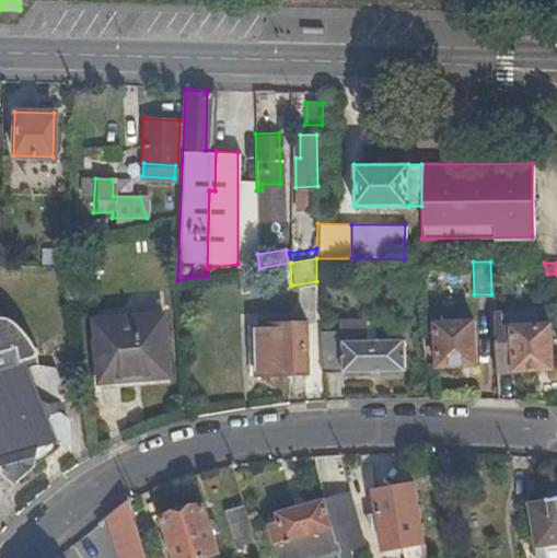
[(511,324),(530,323),(530,310),(510,311),(511,324)]
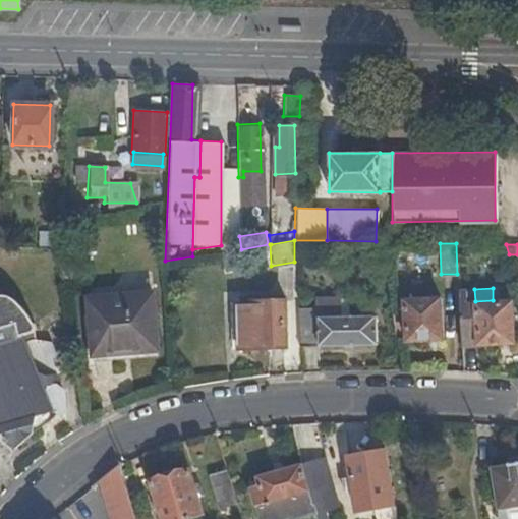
[(458,290),(461,341),(475,341),(475,343),(513,341),(510,299),(493,300),(475,301),(474,289),(458,290)]
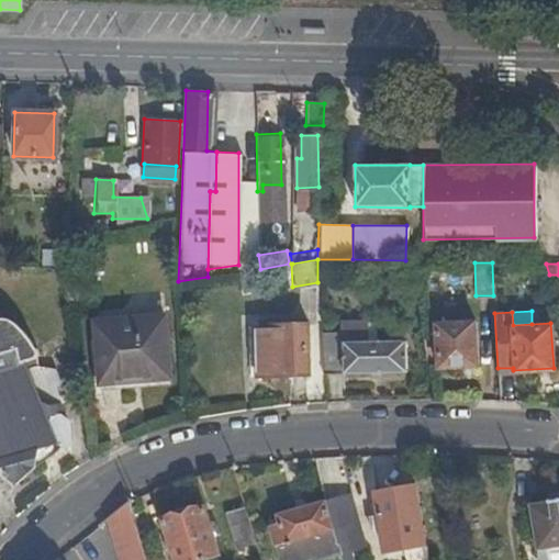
[(101,387),(169,379),(163,318),(93,326),(101,387)]
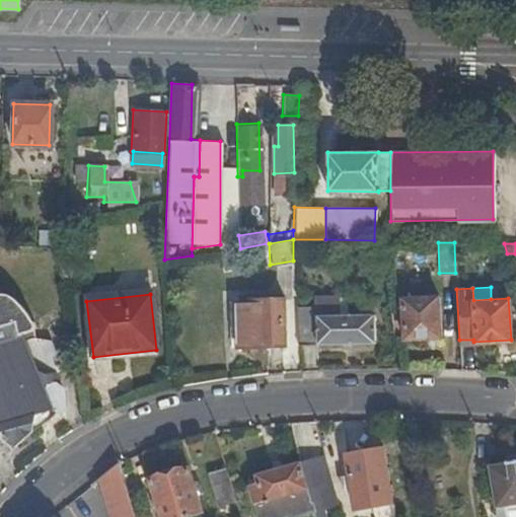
[(402,338),(439,336),(437,295),(400,297),(402,338)]
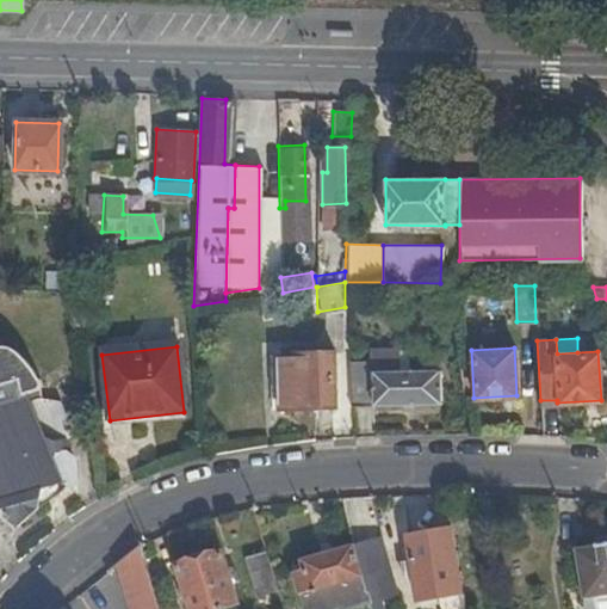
[(277,407),(333,406),(332,350),(274,352),(277,407)]
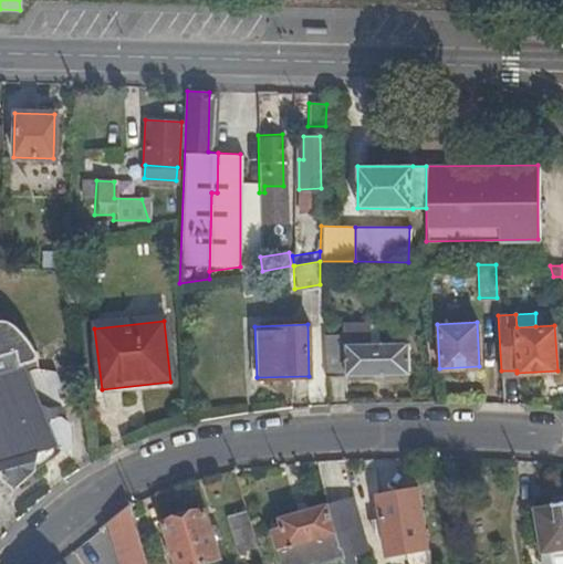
[(322,333),(323,376),(407,373),(406,342),(366,343),(366,324),(343,324),(343,333),(322,333)]
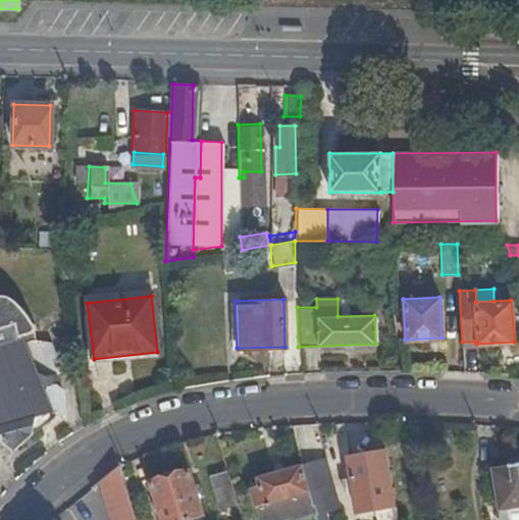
[(0,328),(14,324),(7,300),(0,301),(0,328)]
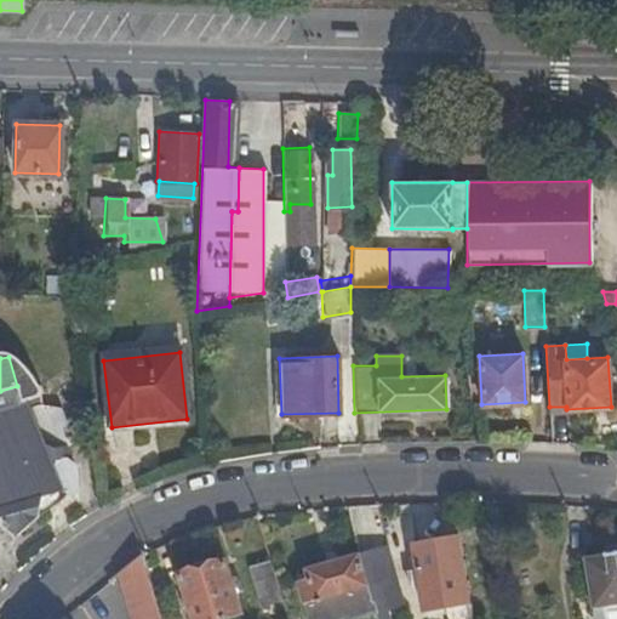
[(17,386),(0,391),(0,523),(3,524),(5,528),(30,507),(34,497),(34,495),(32,487),(46,482),(47,484),(50,487),(51,488),(52,490),(53,490),(63,493),(68,495),(79,487),(79,466),(67,458),(55,463),(30,404),(39,403),(34,381),(17,386)]
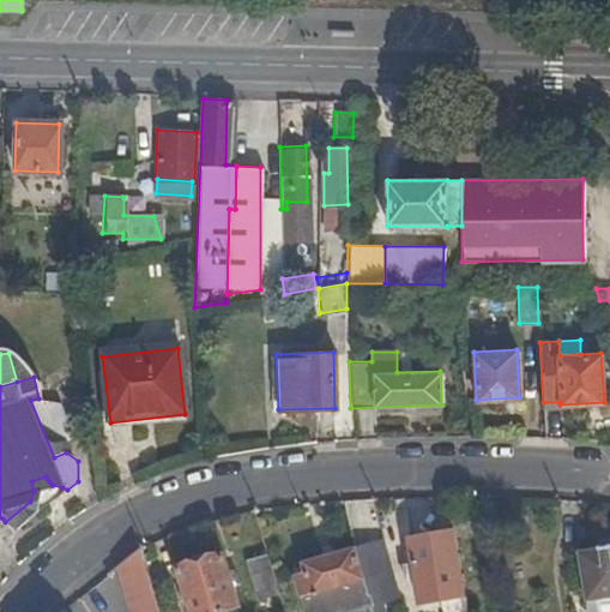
[(31,481),(34,490),(52,485),(50,483),(49,481),(47,479),(46,477),(31,481)]
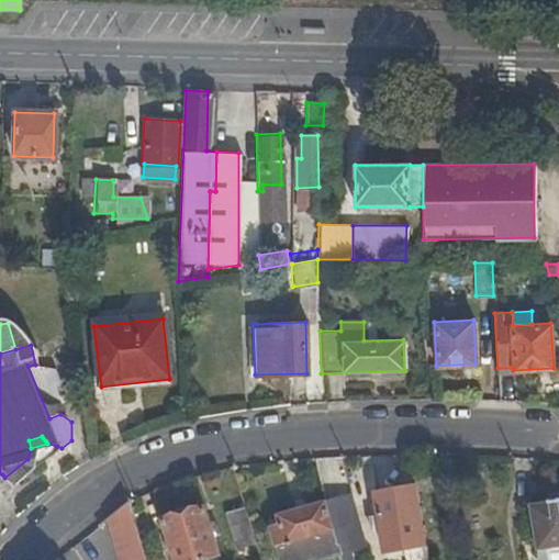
[(381,550),(426,541),(415,484),(371,492),(381,550)]
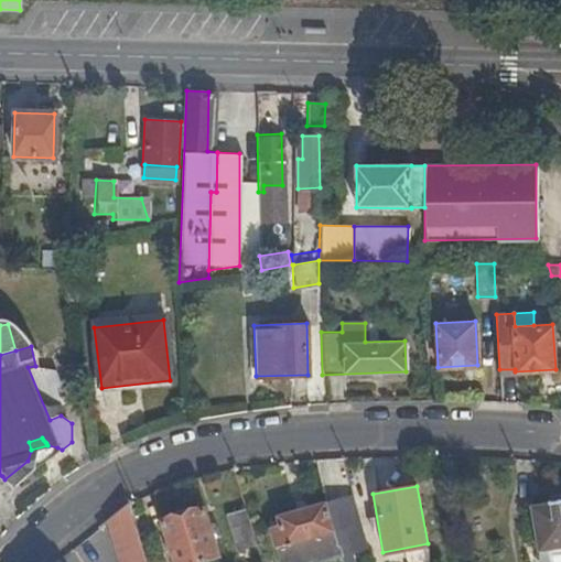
[(336,547),(363,539),(351,494),(323,501),(336,547)]
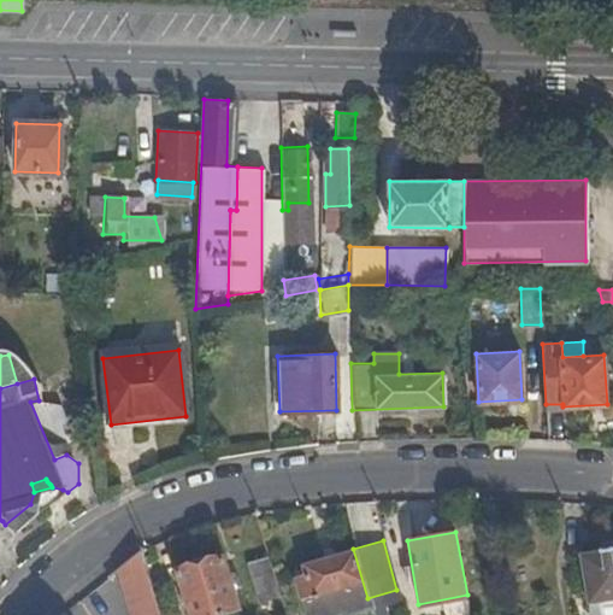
[(612,614),(612,546),(578,552),(588,614),(589,614),(612,614)]
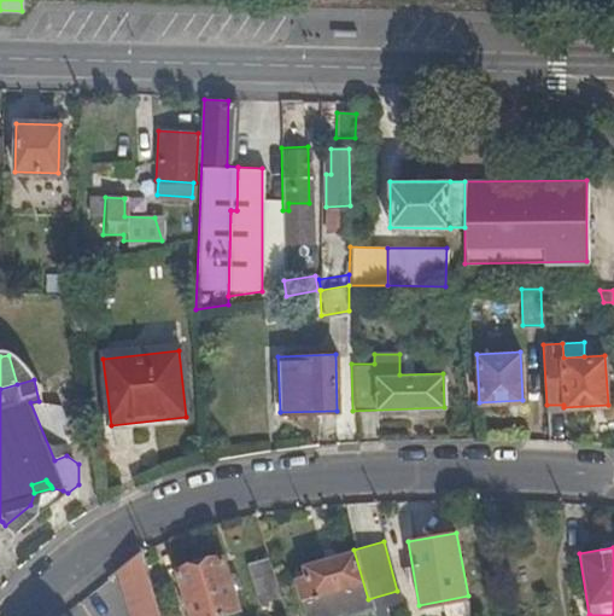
[(161,615),(140,548),(116,567),(130,615),(161,615)]
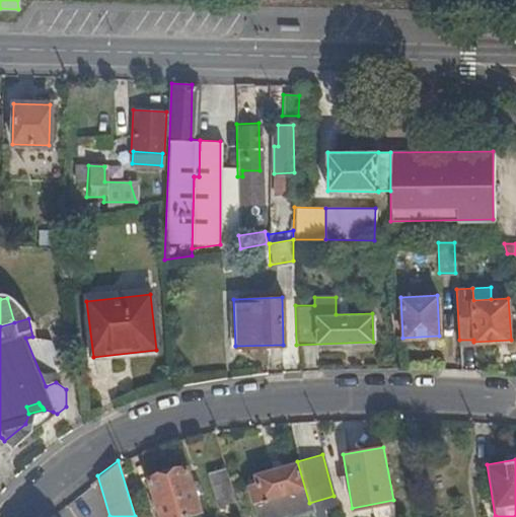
[(284,516),(311,510),(309,503),(297,461),(253,472),(255,482),(247,484),(255,516),(284,516)]
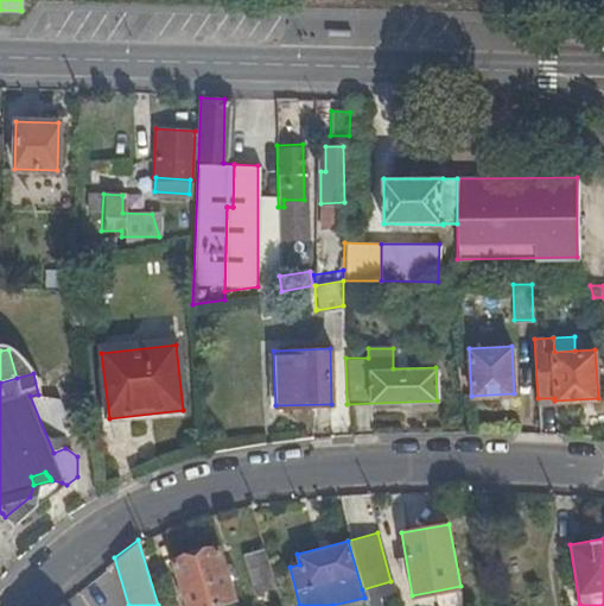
[(218,545),(195,554),(210,604),(233,597),(218,545)]
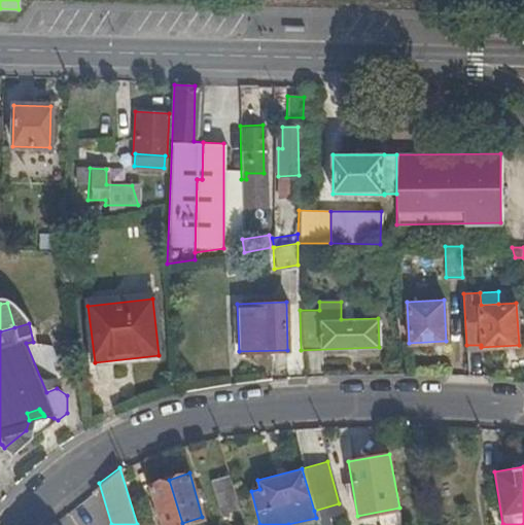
[(210,477),(219,512),(237,506),(226,473),(210,477)]
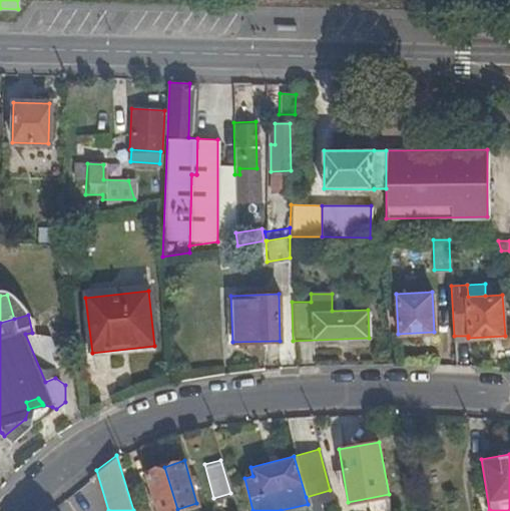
[(171,510),(177,509),(164,467),(145,472),(156,510),(171,510)]
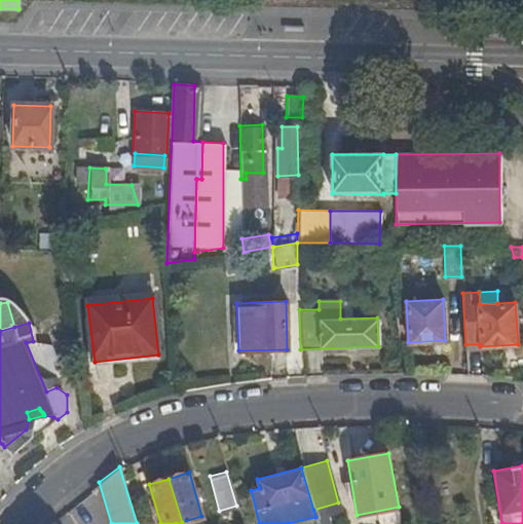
[(218,523),(232,523),(240,522),(236,506),(219,511),(215,513),(218,523)]
